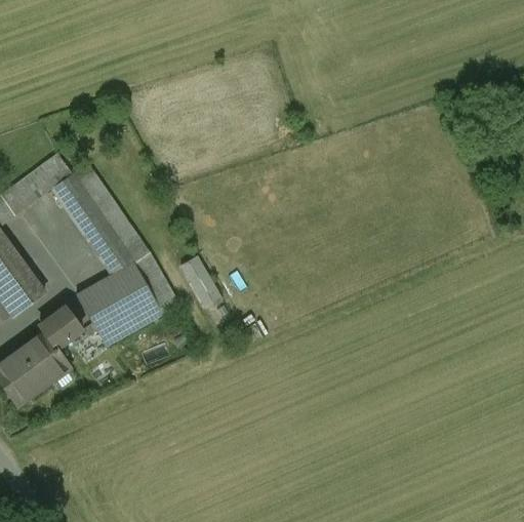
[(57,152),(2,194),(16,213),(52,187),(72,171),(57,152)]
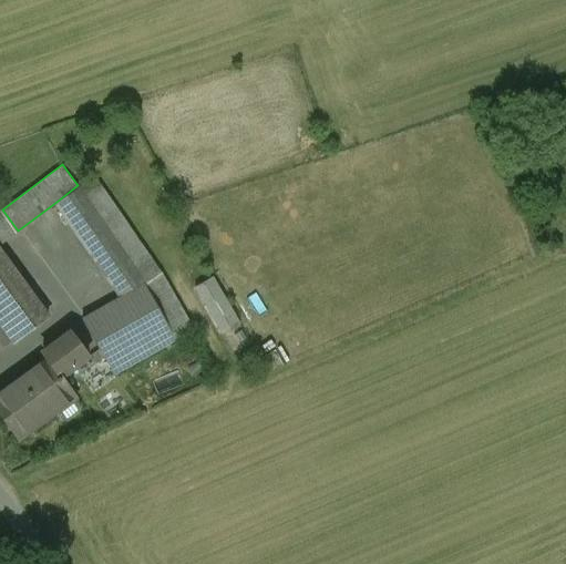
[(144,282),(78,185),(57,202),(122,295),(144,282)]
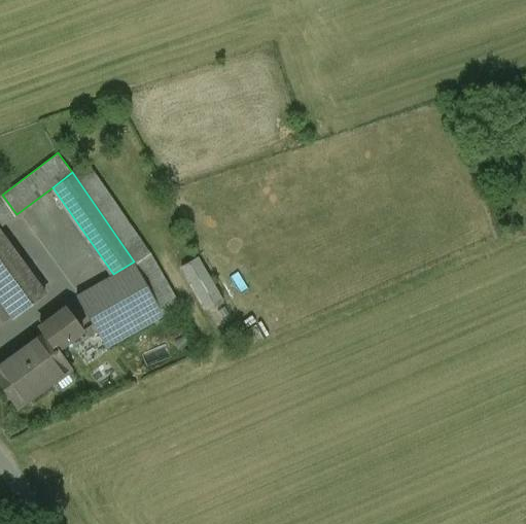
[(45,291),(0,230),(0,299),(12,316),(45,291)]
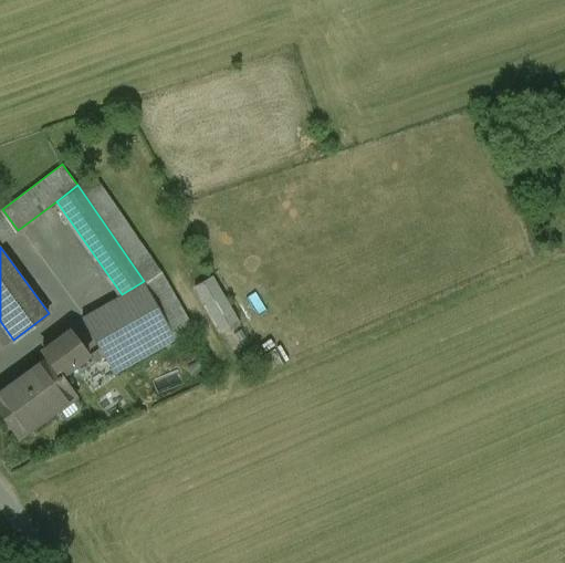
[(226,270),(203,280),(225,330),(247,320),(226,270)]
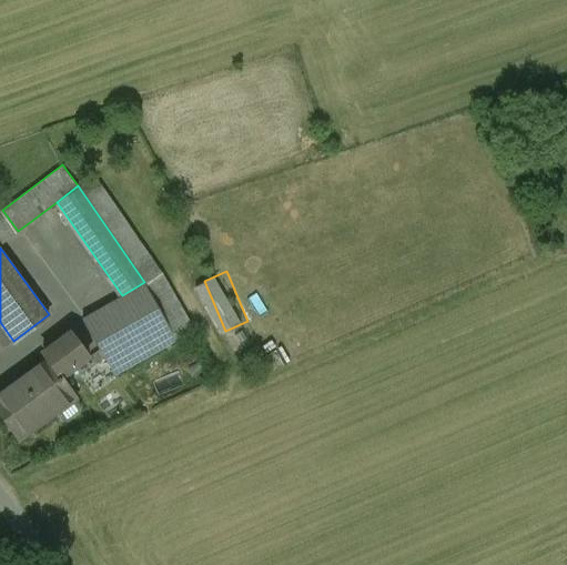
[(122,295),(83,319),(114,373),(176,338),(144,282),(122,295)]
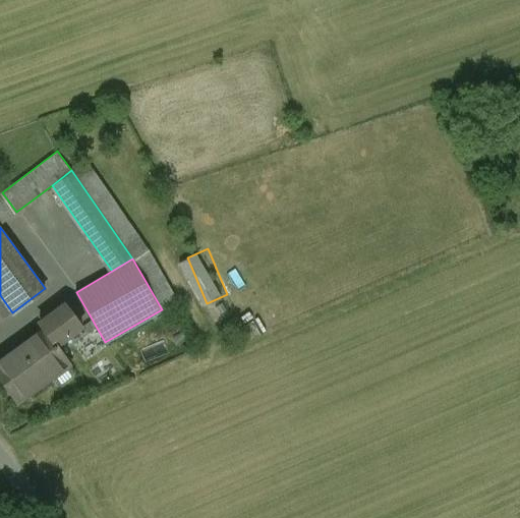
[(43,328),(0,358),(0,377),(17,401),(69,363),(43,328)]
